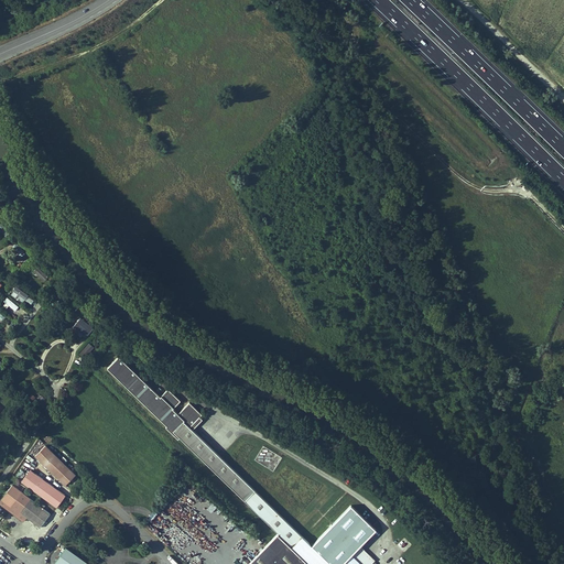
[(0,229),(4,236),(9,234),(1,221),(0,221),(0,229)]
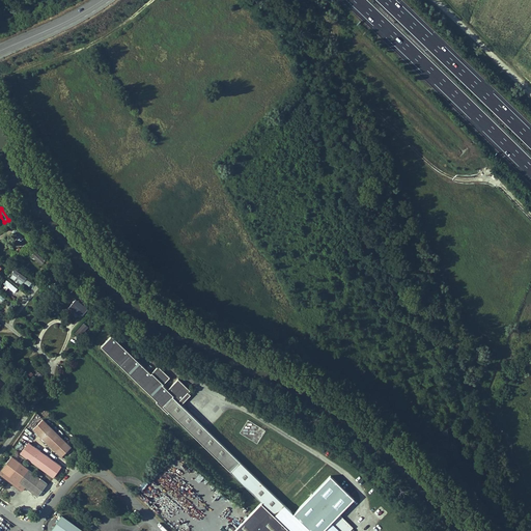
[(12,232),(19,242),(24,239),(17,229),(12,232)]
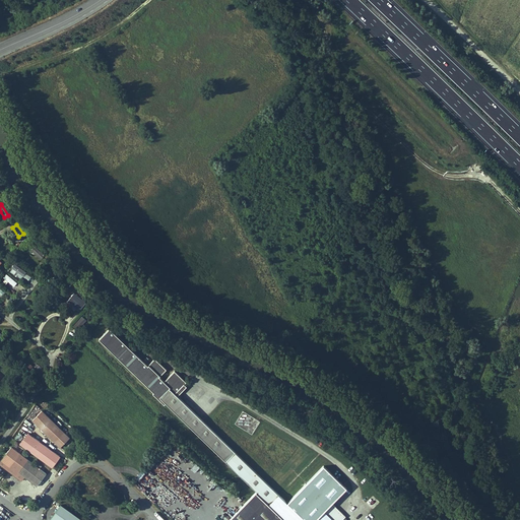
[(35,246),(31,250),(42,258),(46,254),(35,246)]
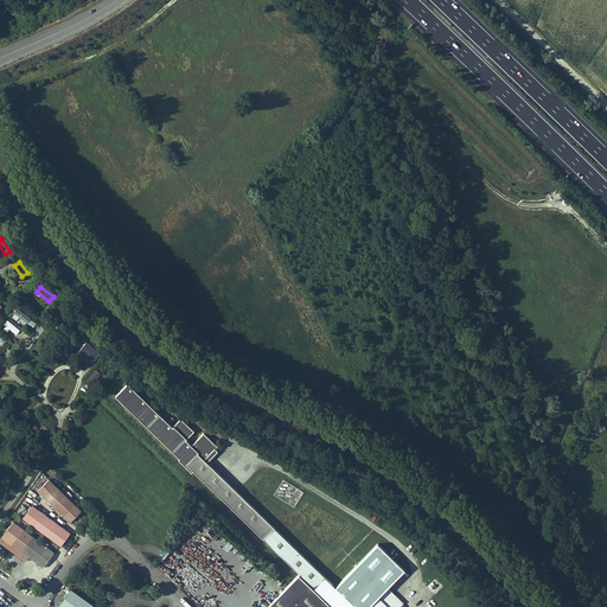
[(10,315),(24,326),(31,318),(17,306),(10,315)]
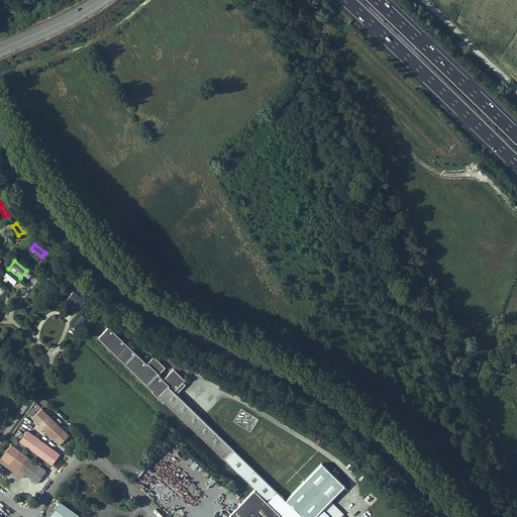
[(27,284),(33,277),(26,272),(22,276),(25,278),(23,281),(27,284)]
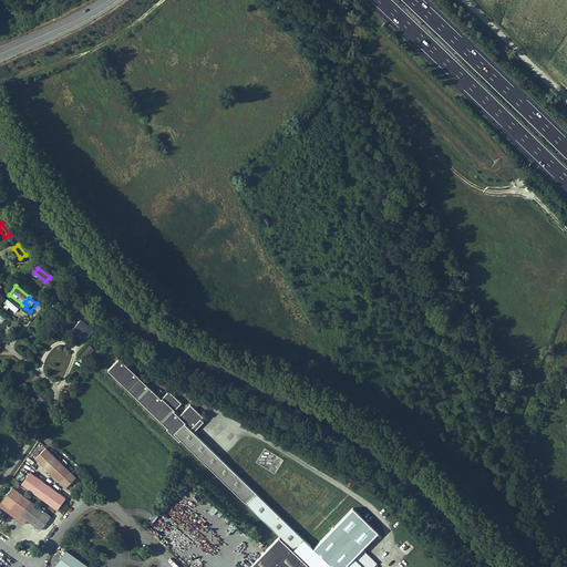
[(2,305),(14,313),(19,308),(7,299),(2,305)]
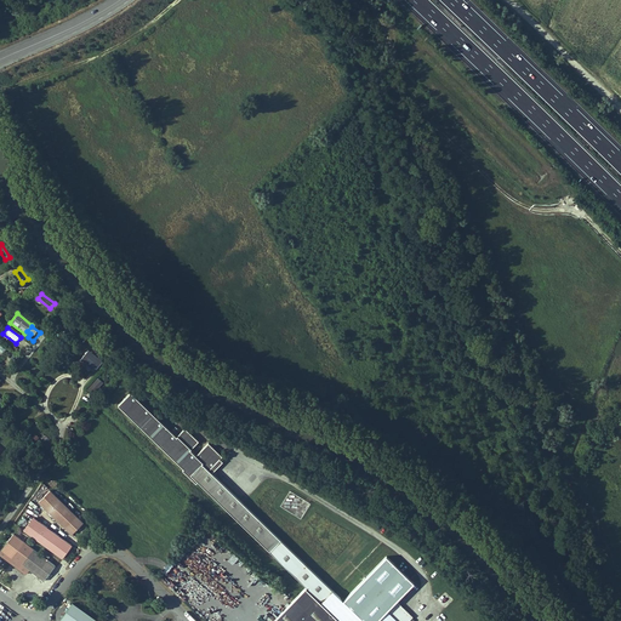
[(80,359),(95,370),(103,360),(89,349),(80,359)]
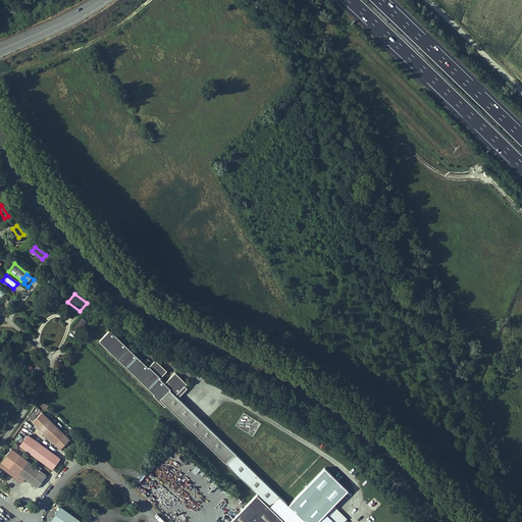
[(79,332),(88,320),(83,316),(73,328),(79,332)]
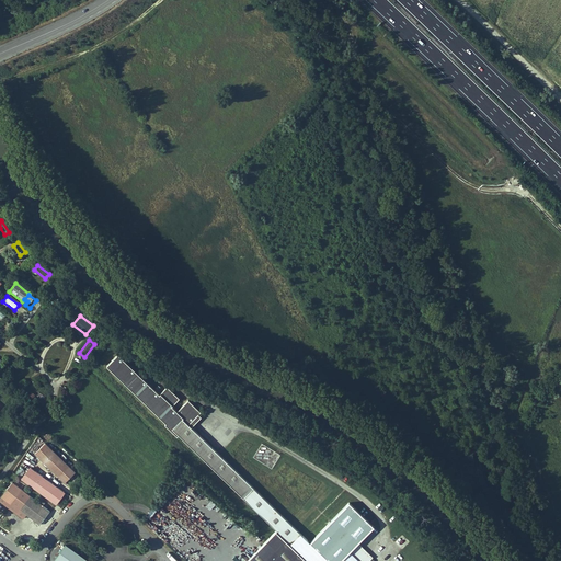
[(148,403),(158,393),(118,354),(107,365),(147,402),(148,403)]
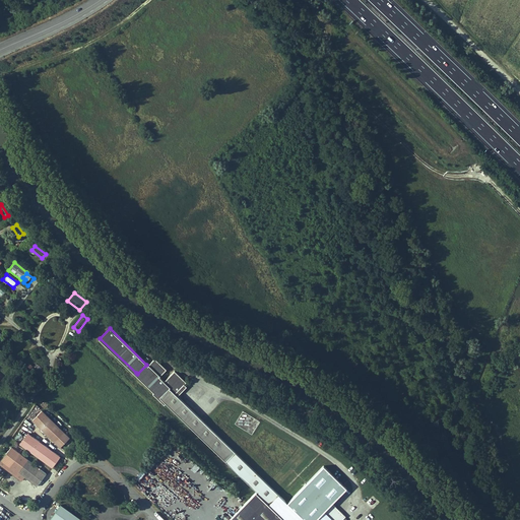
[(341,519),(345,516),(332,503),(346,489),(323,466),(287,503),(220,441),(175,394),(186,382),(175,371),(164,382),(158,377),(167,370),(155,359),(147,365),(146,365),(137,374),(142,379),(154,392),(153,392),(165,403),(166,402),(210,445),(258,491),(249,499),(268,519),(341,519)]
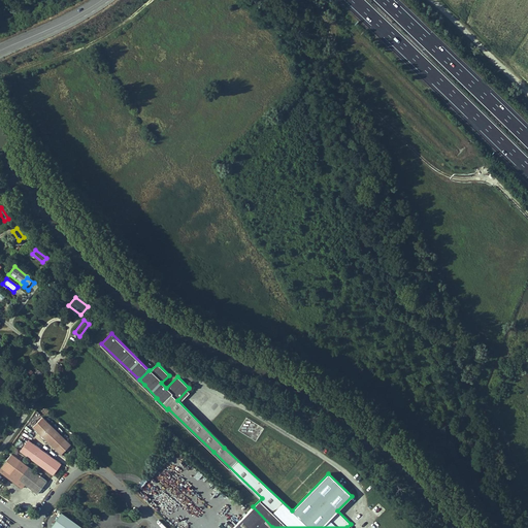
[(61,453),(70,442),(42,415),(33,425),(61,453)]
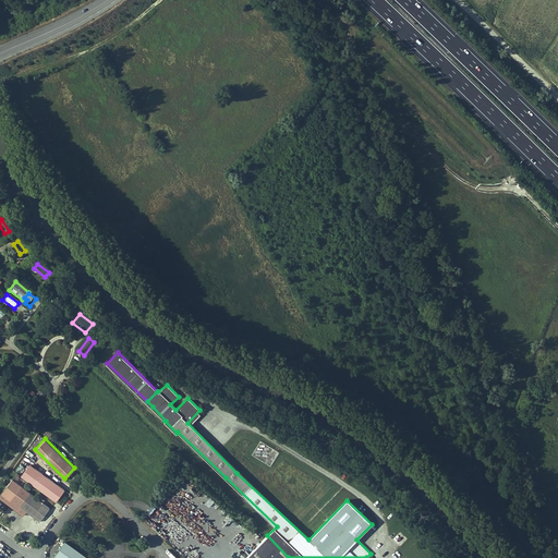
[(57,501),(65,489),(29,463),(21,476),(57,501)]
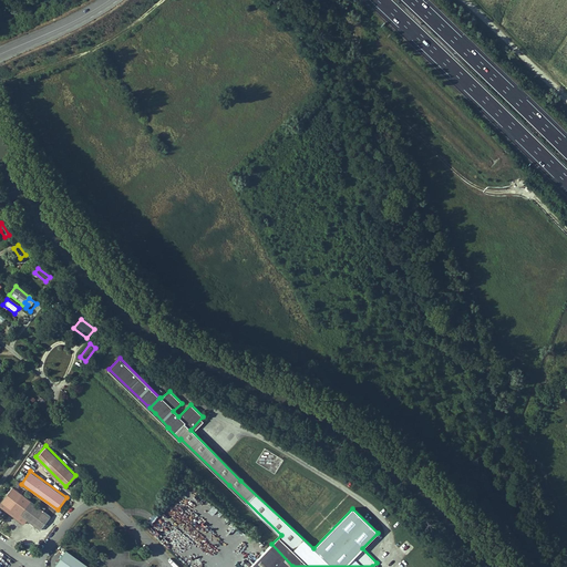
[(50,516),(12,486),(1,502),(10,508),(8,512),(23,524),(27,519),(40,531),(50,516)]
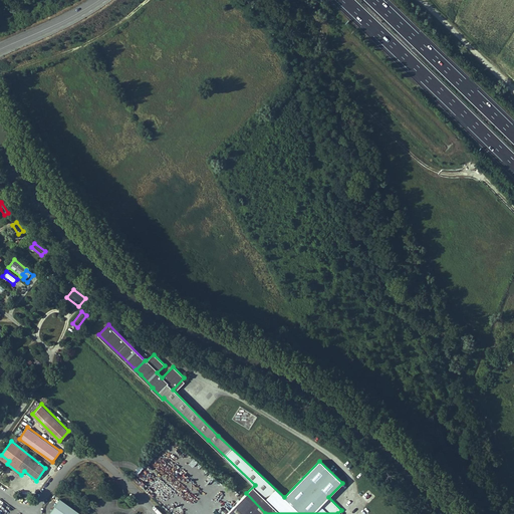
[(295,468),(308,454),(304,450),(291,464),(295,468)]
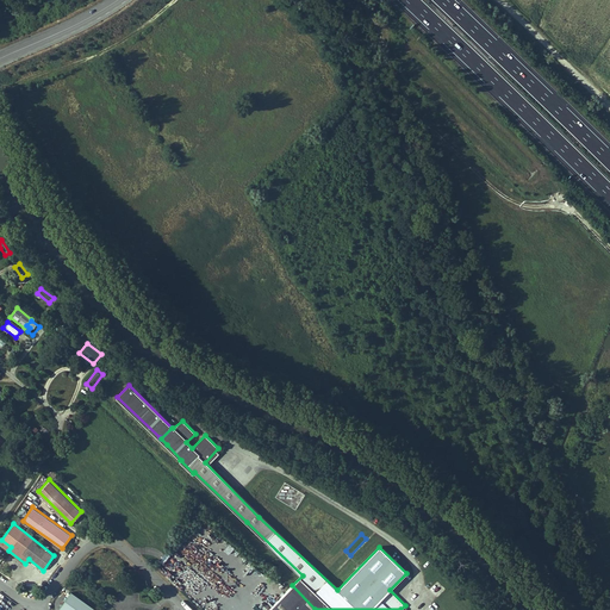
[(331,558),(347,542),(342,539),(327,554),(331,558)]
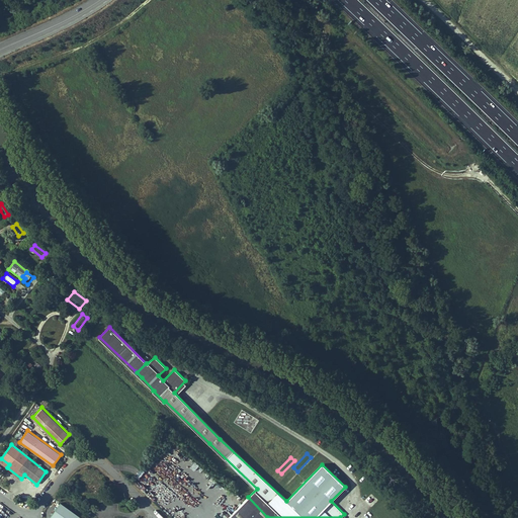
[(9,464),(1,458),(0,458),(0,461),(7,467),(9,464)]
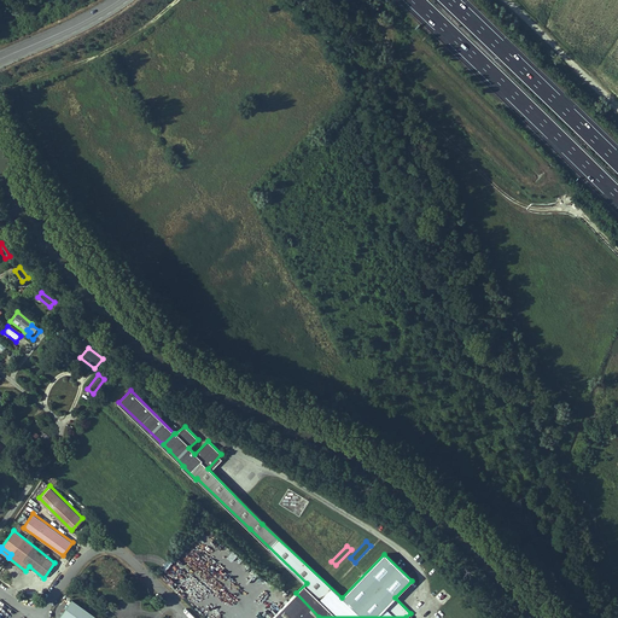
[(365,570),(378,552),(373,548),(359,566),(365,570)]
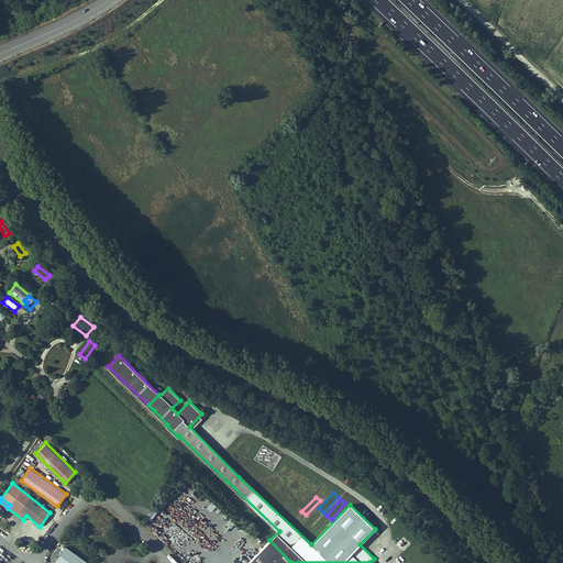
[(306,529),(320,515),(316,510),(301,526),(306,529)]
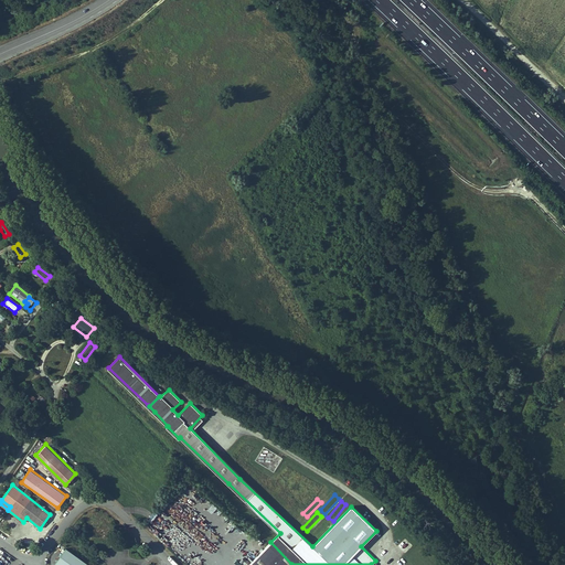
[(315,539),(329,524),(323,520),(310,534),(315,539)]
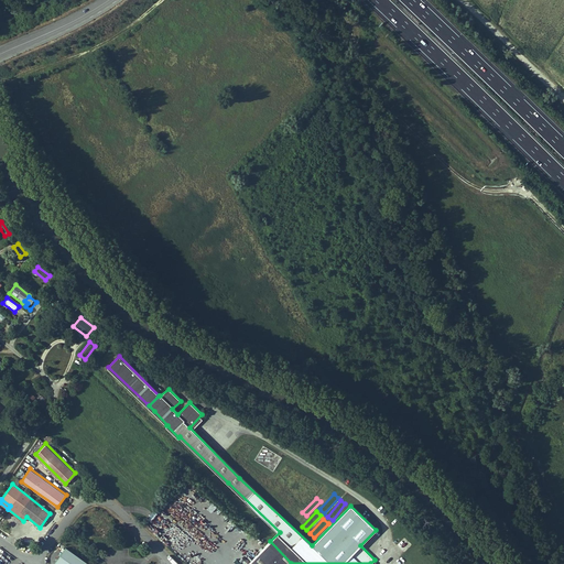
[(108,537),(108,530),(104,530),(104,525),(87,525),(87,538),(108,537)]
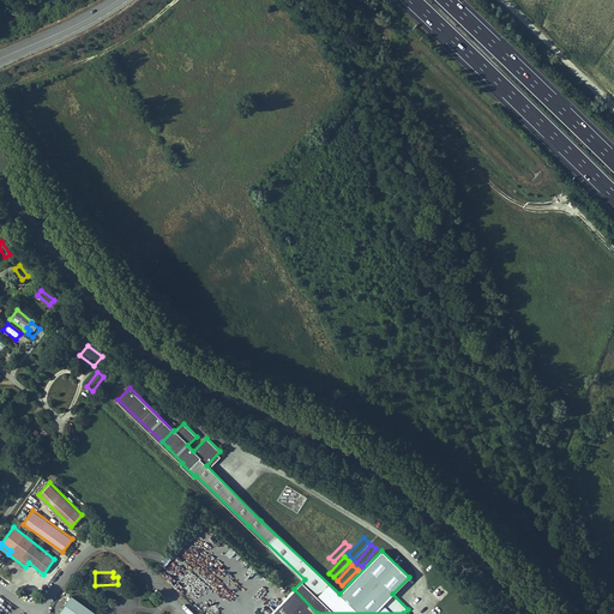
[(453,597),(458,593),(441,577),(438,582),(453,597)]
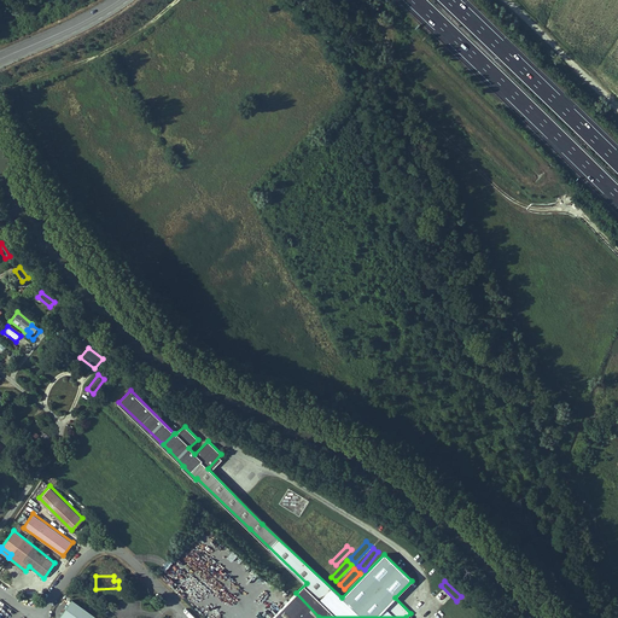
[(432,611),(444,598),(436,589),(424,602),(432,611)]
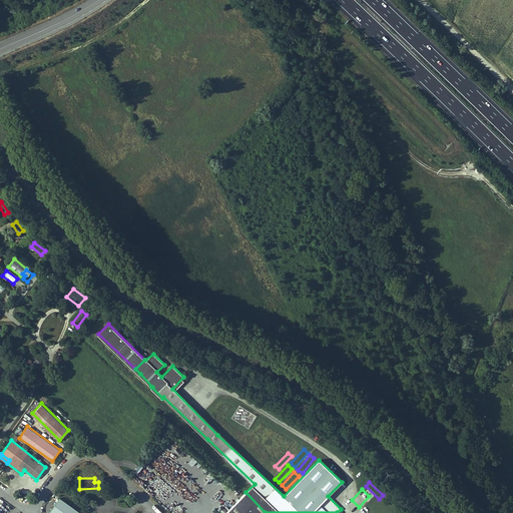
[(228,511),(229,512),(265,512),(245,492),(228,511)]
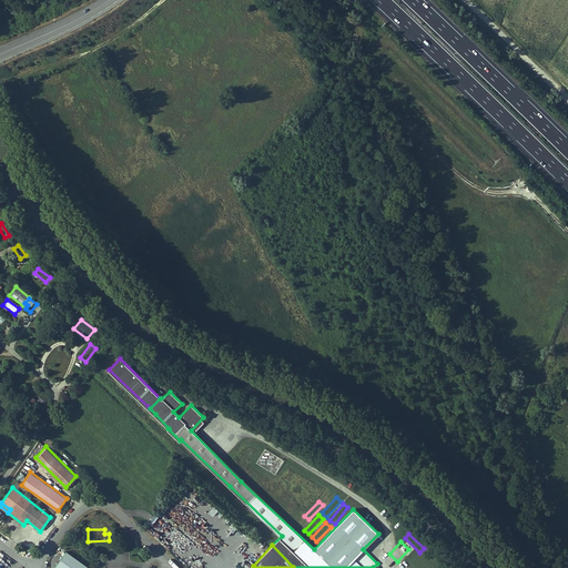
[(406,565),(415,555),(412,553),(403,563),(406,565)]
